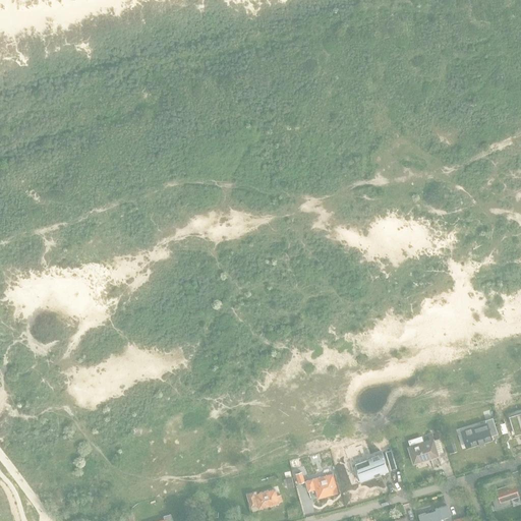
[(520,411),(508,416),(514,436),(520,432),(520,411)]
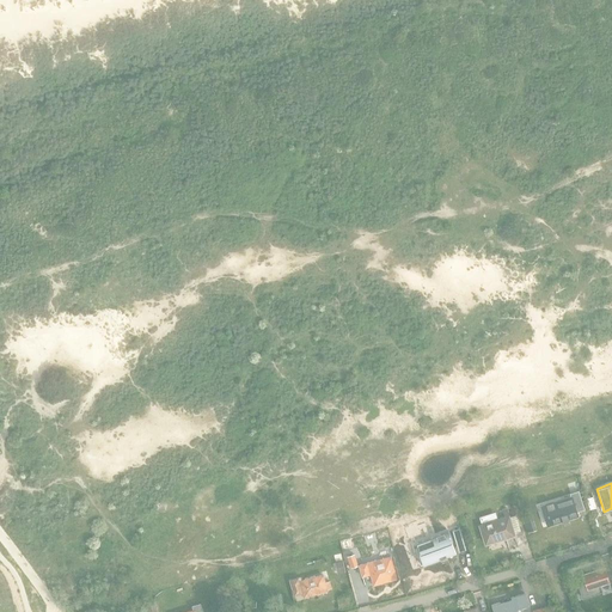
[(570,496),(545,503),(551,525),(577,516),(577,515),(576,512),(582,509),(577,490),(570,493),(570,496)]
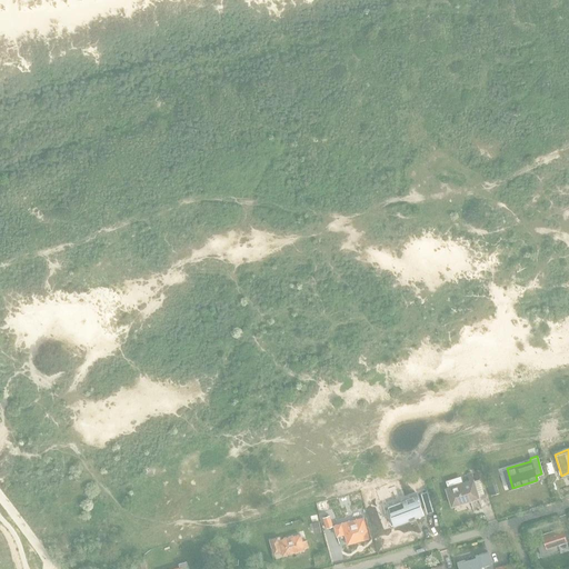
[(472,480),(462,483),(460,476),(445,481),(447,488),(446,489),(451,506),(477,498),(477,496),(483,493),(479,479),(472,481),(472,480)]
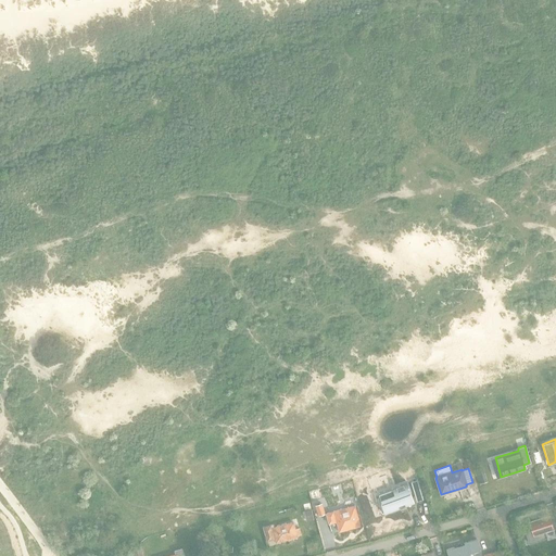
[(407,482),(378,494),(381,504),(380,504),(384,515),(400,508),(400,510),(406,508),(405,506),(414,504),(409,493),(411,493),(407,482)]
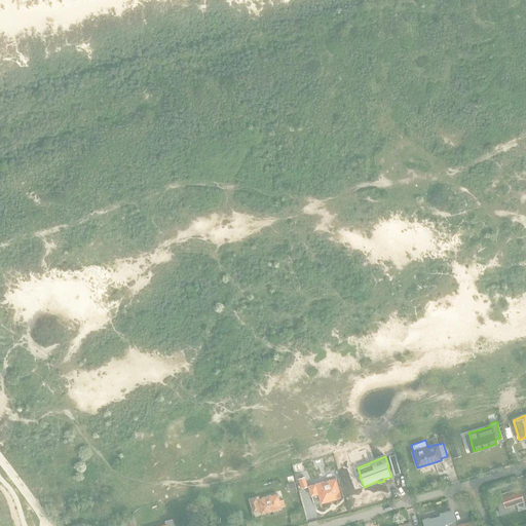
[(303,477),(298,479),(301,488),(307,486),(303,477)]
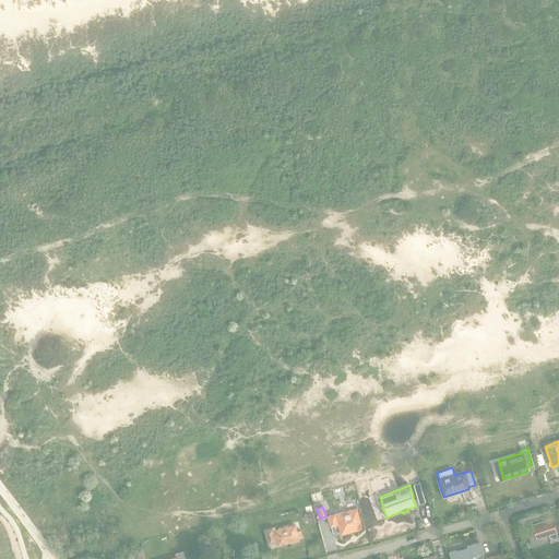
[(335,514),(328,516),(330,526),(337,524),(341,523),(343,531),(359,526),(356,518),(359,518),(357,509),(335,515),(335,514)]
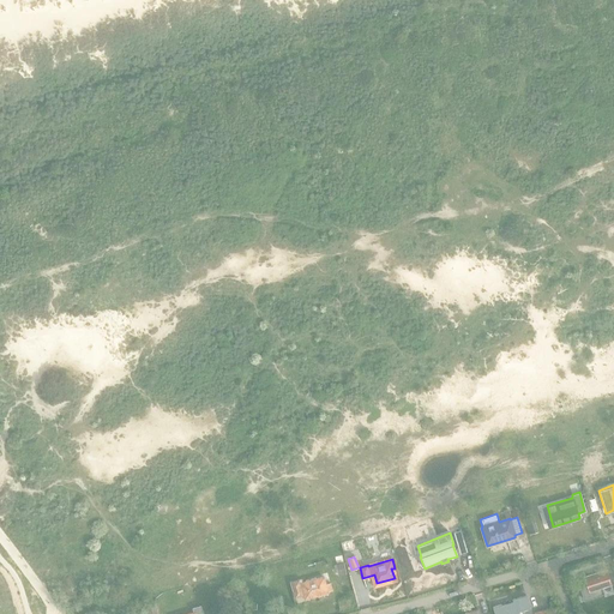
[(345,575),(343,563),(335,564),(337,576),(345,575)]
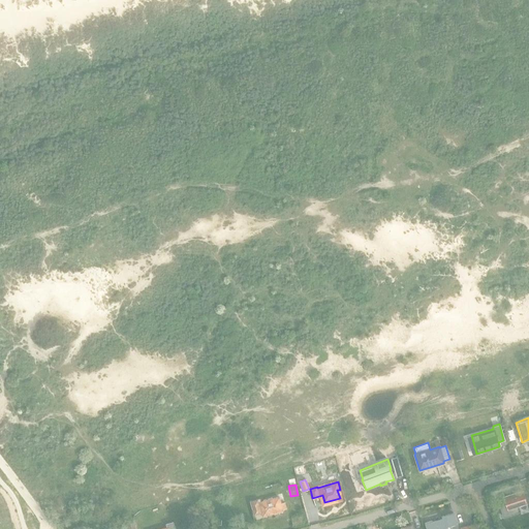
[(500,504),(503,515),(520,509),(519,506),(526,504),(523,492),(504,497),(506,503),(500,504)]
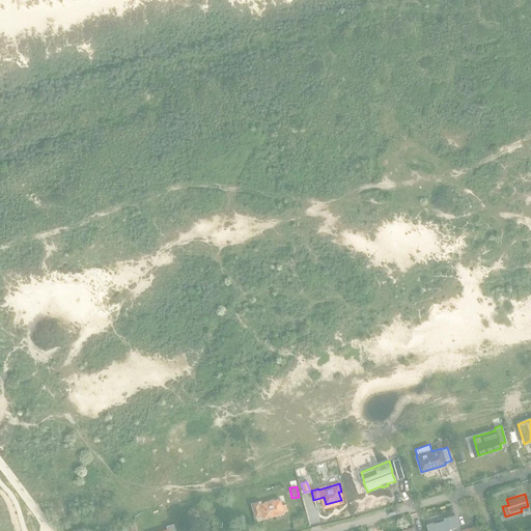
[(286,504),(282,505),(280,498),(261,503),(260,501),(250,503),(254,518),(261,515),(262,519),(284,513),(284,512),(287,511),(286,504)]
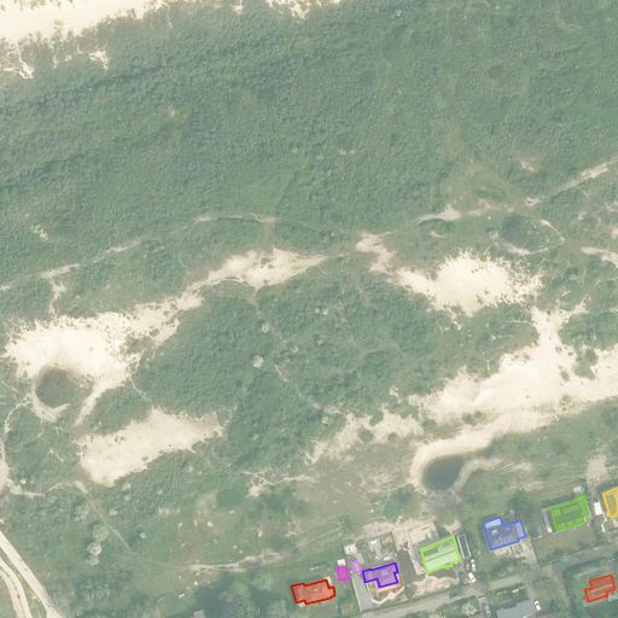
[(523,616),(534,612),(530,600),(518,604),(518,606),(506,610),(506,608),(497,611),(500,617),(524,617),(523,616)]
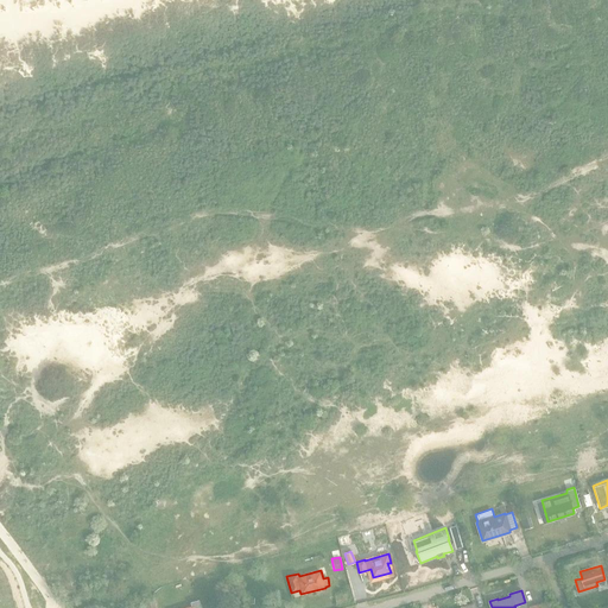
[(145,599),(146,607),(156,607),(154,597),(145,599)]
